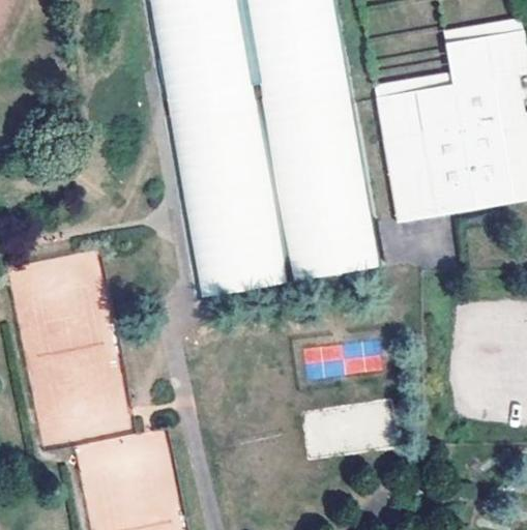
[(339,0),(149,0),(201,297),(385,266),(339,0)]
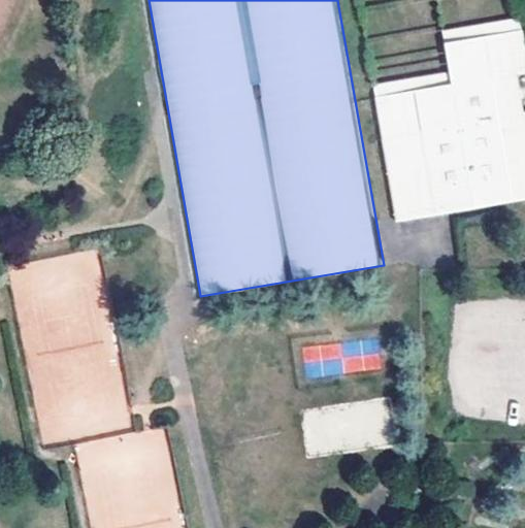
[(452,85),(375,98),(397,224),(524,201),(524,111),(523,111),(517,75),(524,73),(524,50),(521,30),(445,43),(452,85)]
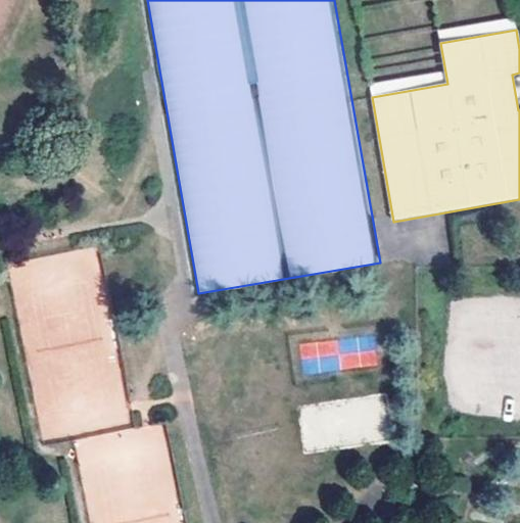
[(342,341),(347,369),(376,363),(371,335),(342,341)]
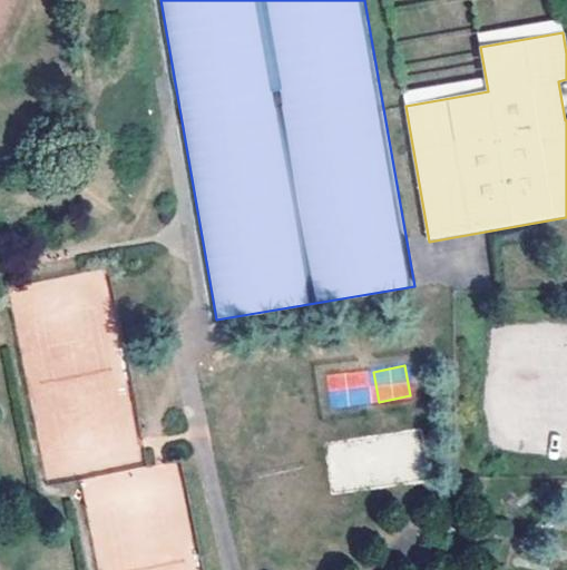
[(332,489),(420,487),(419,436),(331,438),(332,489)]
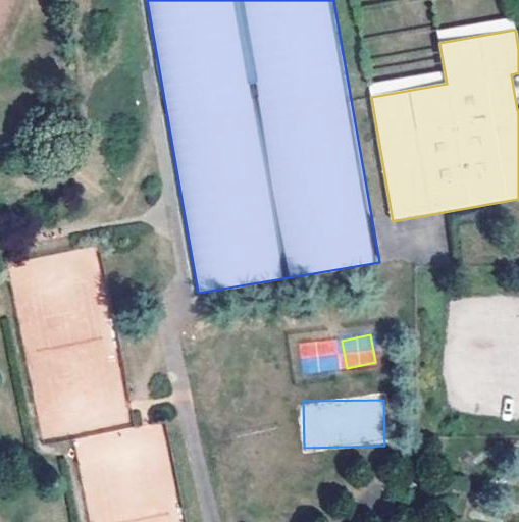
[(113,433),(78,438),(83,475),(128,468),(126,451),(116,452),(113,433)]
